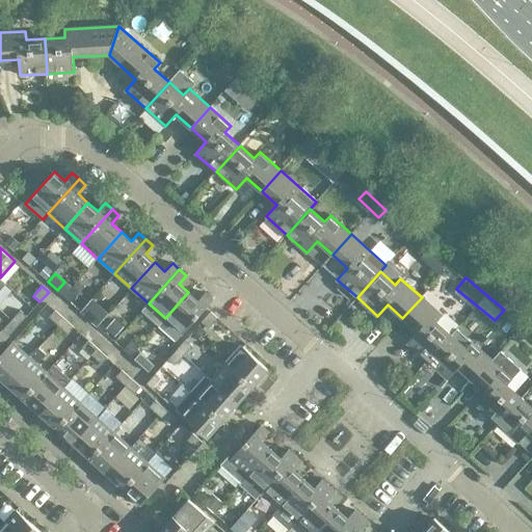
[(188,292),(165,318),(182,334),(213,299),(206,293),(198,301),(188,292)]
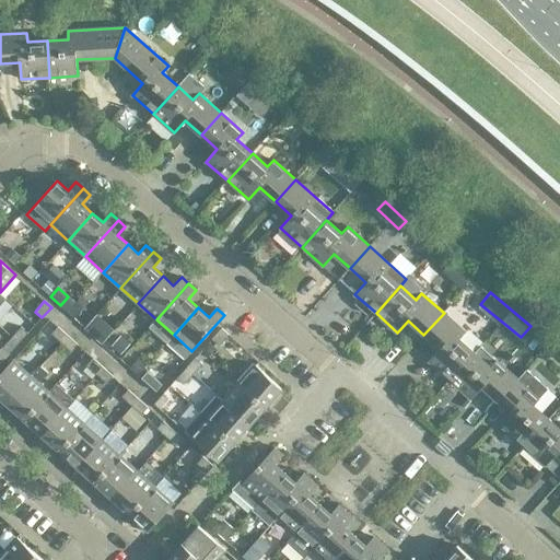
[(100,311),(88,326),(104,340),(117,326),(100,311)]
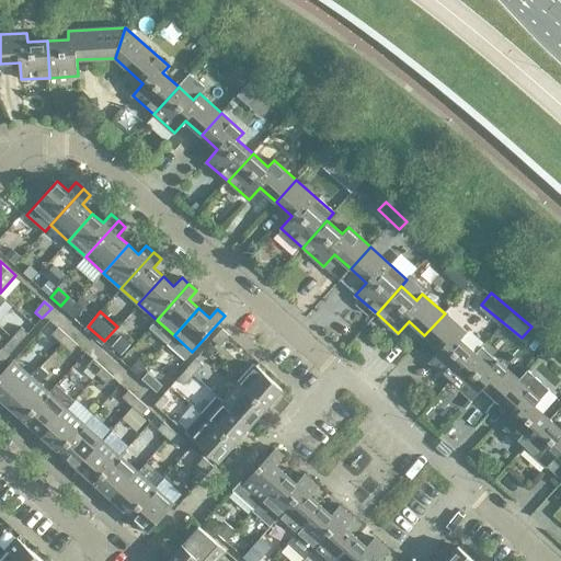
[(445,313),(424,335),(441,350),(430,362),(450,380),(476,353),(460,340),(466,332),(445,313)]
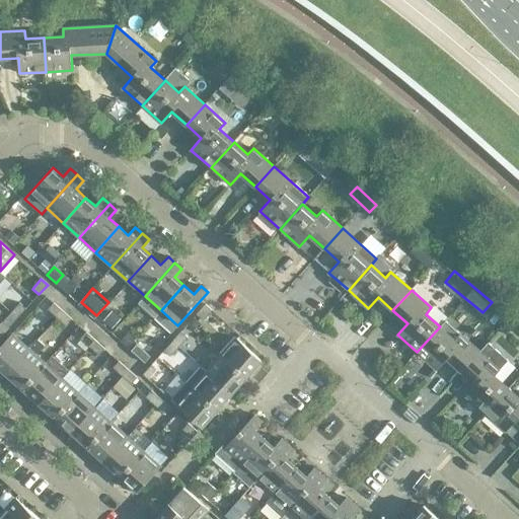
[(17,318),(26,309),(19,303),(11,312),(17,318)]
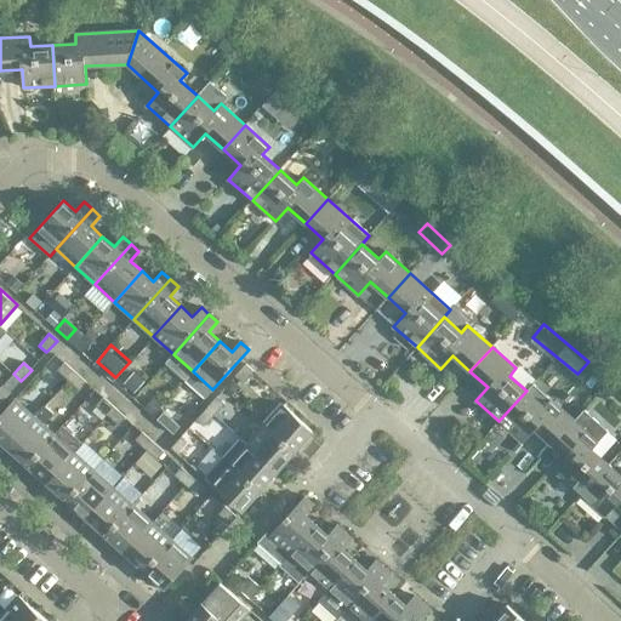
[(68,380),(75,372),(64,363),(57,370),(68,380)]
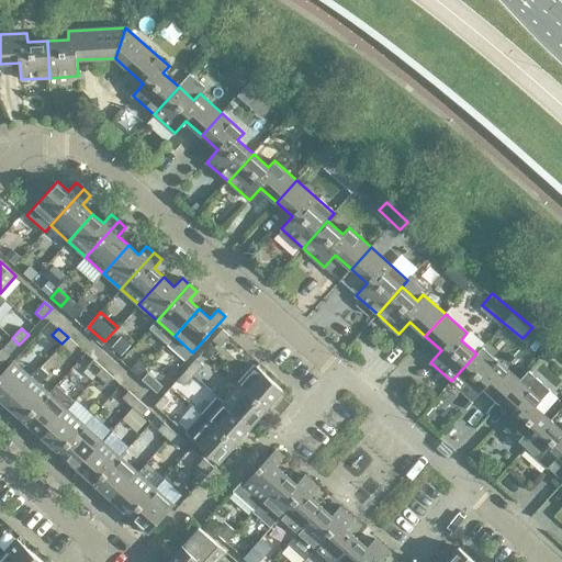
[(221,347),(229,336),(223,329),(213,340),(221,347)]
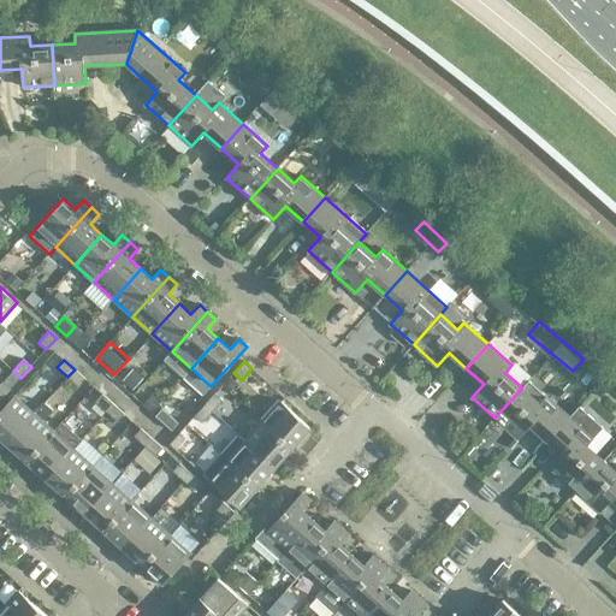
[(80,388),(86,379),(75,369),(67,377),(80,388)]
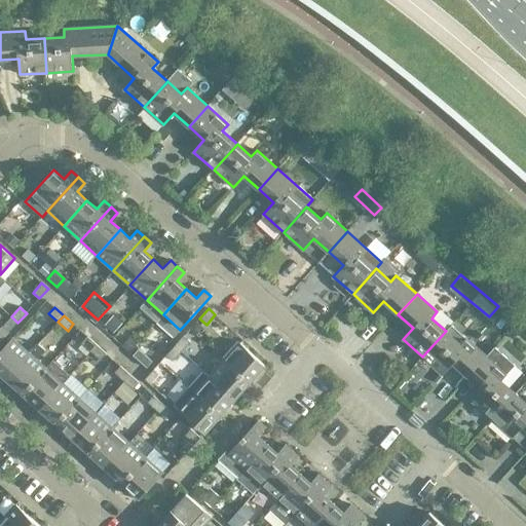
[(17,323),(11,316),(2,327),(9,333),(17,323)]
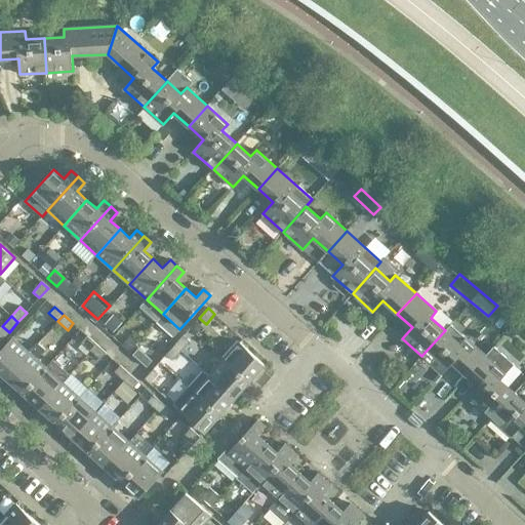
[(459,344),(445,330),(421,356),(442,374),(452,363),(467,376),(485,355),(465,336),(459,344)]
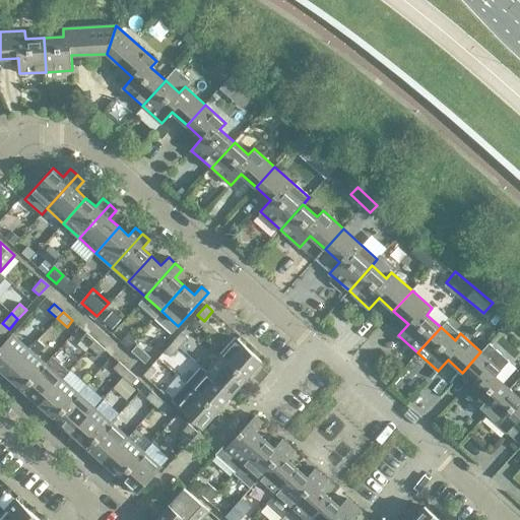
[(95,341),(86,332),(80,339),(89,347),(95,341)]
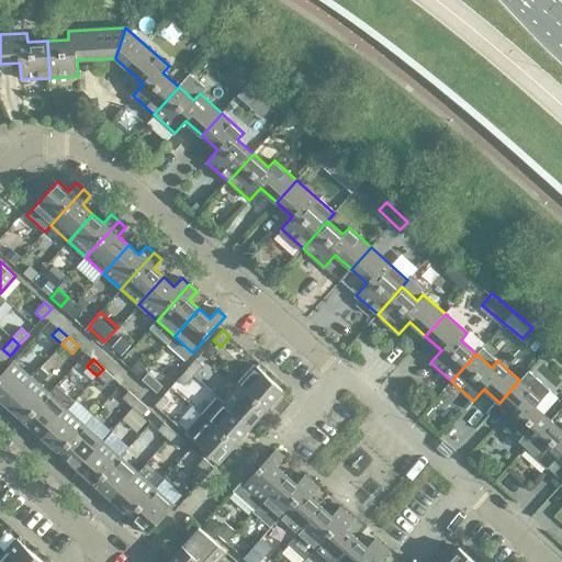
[(203,364),(197,359),(187,369),(193,375),(203,364)]
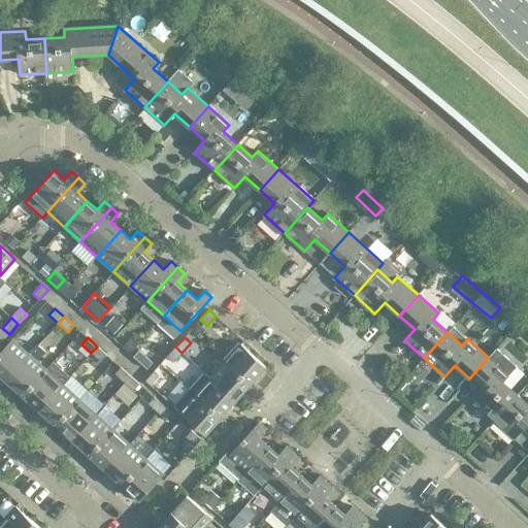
[(12,339),(0,353),(0,374),(6,381),(30,355),(12,339)]
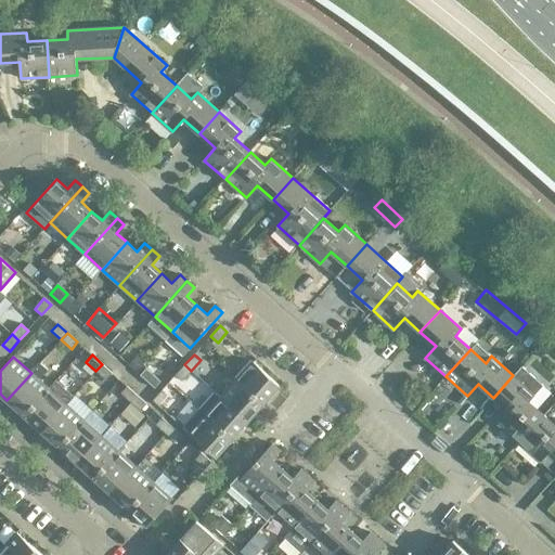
[(253,361),(236,379),(263,403),(280,386),(253,361)]
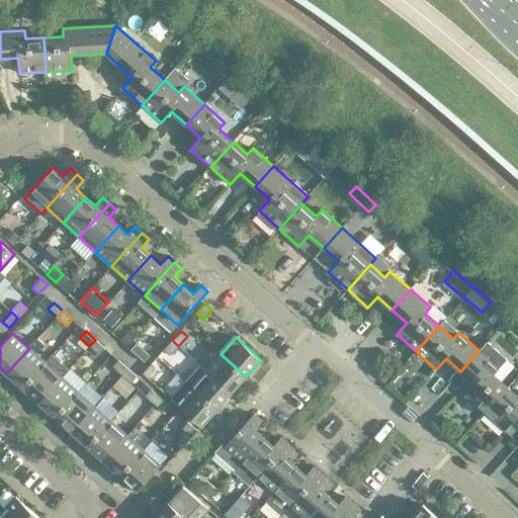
[(29,348),(6,373),(23,387),(46,362),(36,355),(46,346),(37,339),(29,348)]
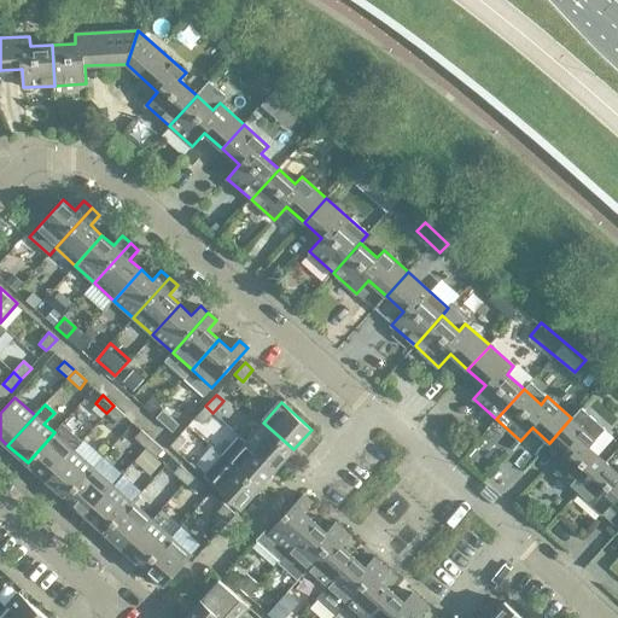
[(118,424),(124,415),(114,406),(106,413),(118,424)]
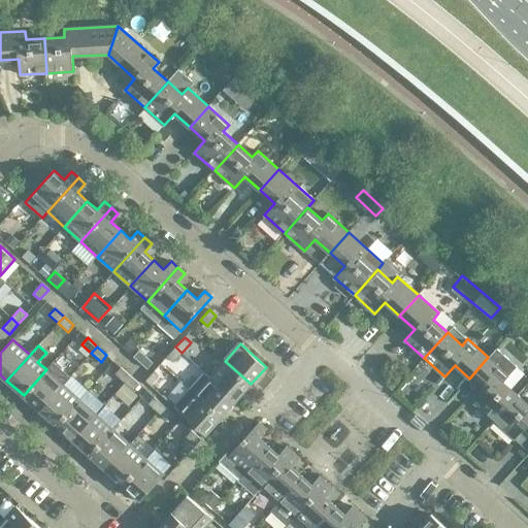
[(173,362),(182,353),(175,347),(167,357),(173,362)]
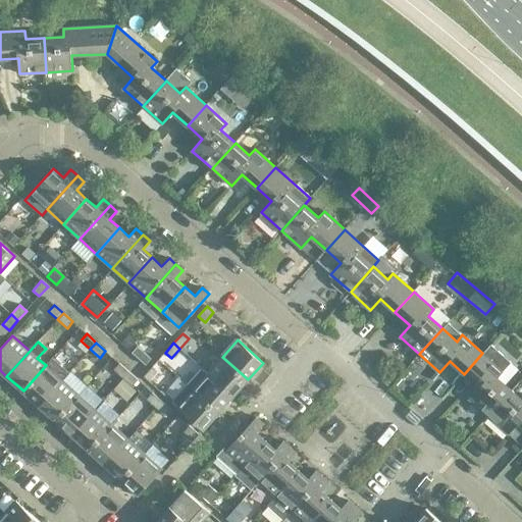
[(512,390),(498,377),(511,363),(490,345),(482,353),(464,374),(479,387),(469,399),(488,416),(512,390)]
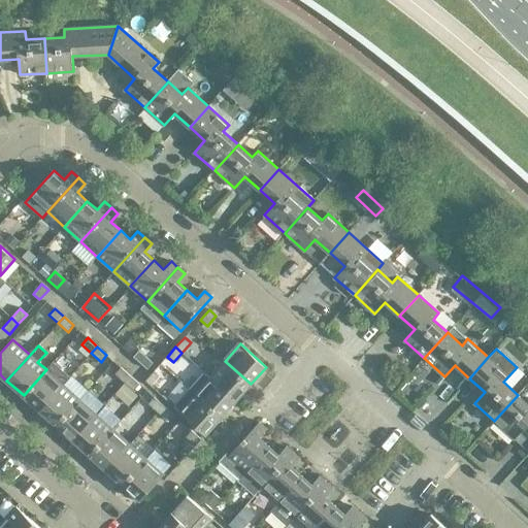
[(251,384),(225,361),(210,377),(236,400),(251,384)]
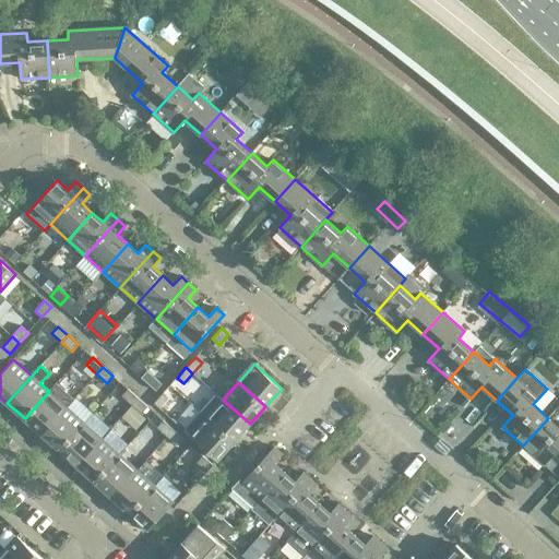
[(43,435),(67,407),(74,400),(56,383),(49,391),(25,418),(43,435)]
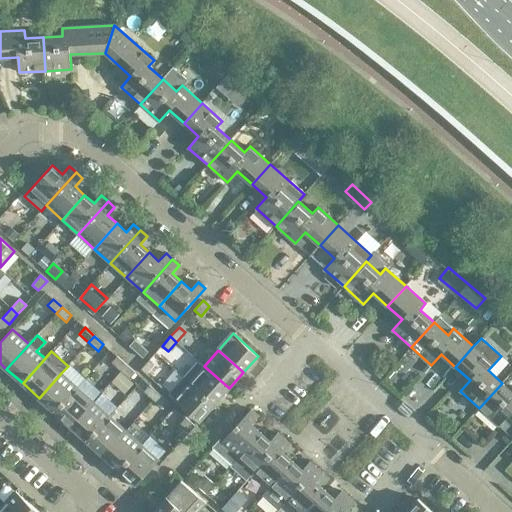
[(126,364),(117,356),(111,363),(120,371),(126,364)]
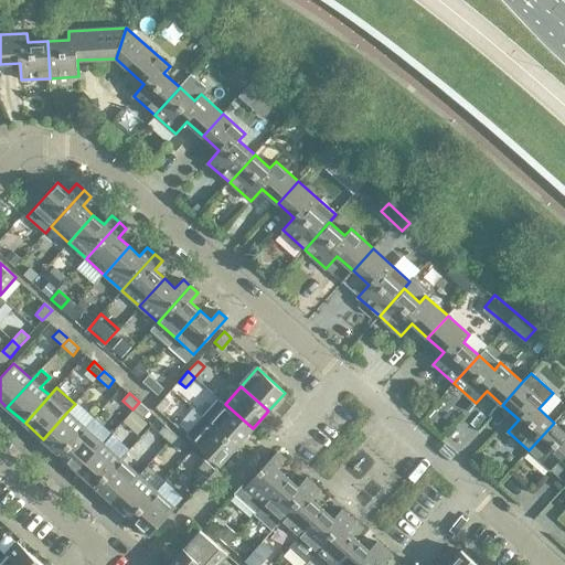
[(156,407),(162,414),(172,403),(164,397),(156,407)]
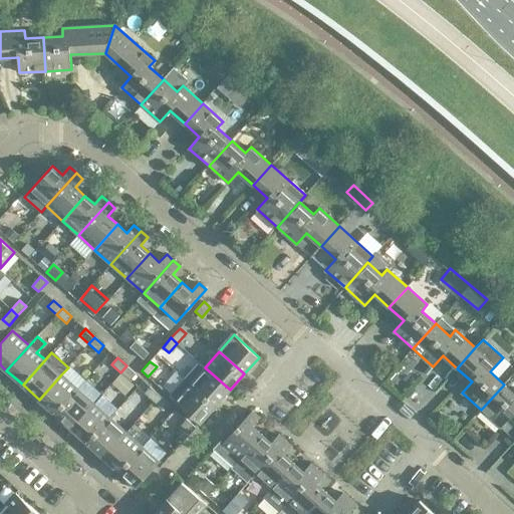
[(230,390),(205,367),(199,362),(185,378),(215,407),(230,390)]
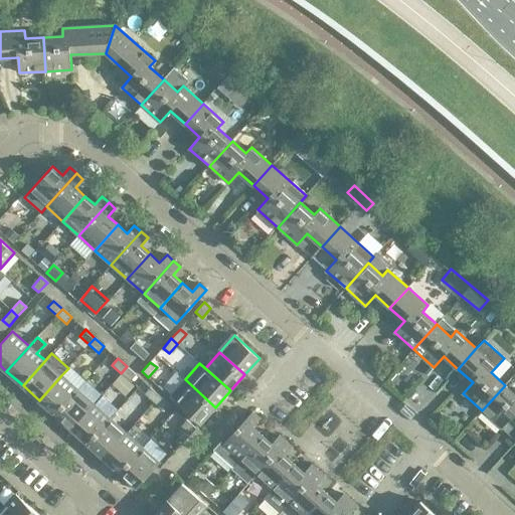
[(137,375),(127,366),(121,373),(131,381),(137,375)]
